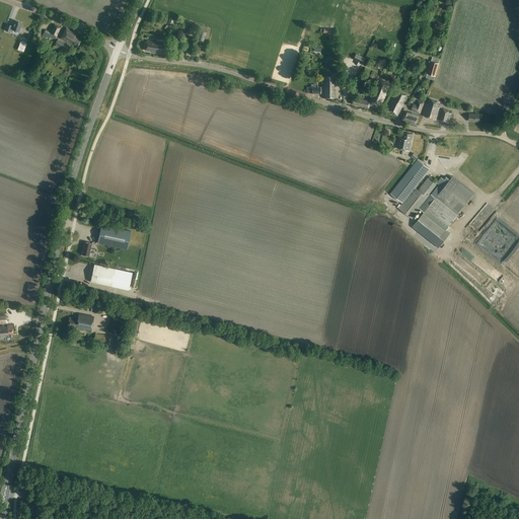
[(18,31),(22,22),(15,19),(13,25),(7,23),(5,29),(9,31),(10,28),(18,31)]
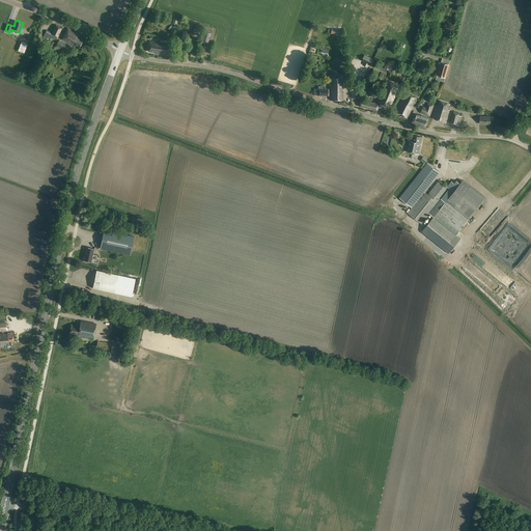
[(57,25),(51,34),(47,31),(44,35),(50,39),(51,37),(56,40),(63,28),(57,25)]
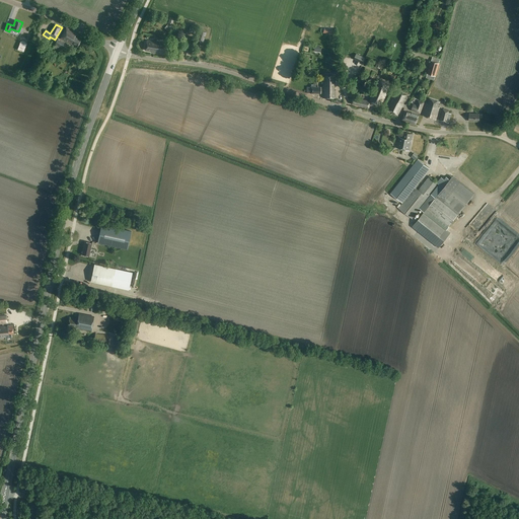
[(190,27),(189,32),(195,34),(198,26),(193,24),(192,28),(190,27)]
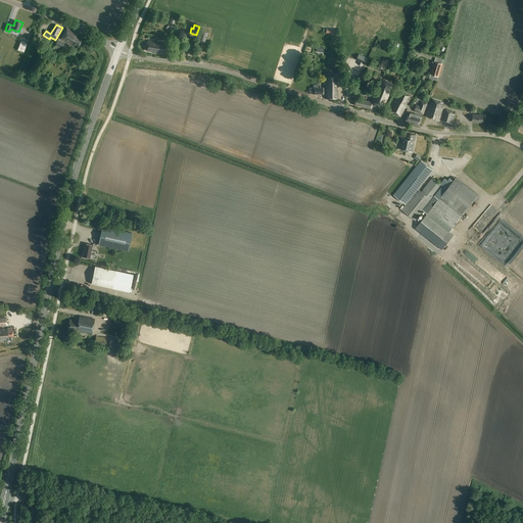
[(78,47),(81,40),(76,37),(77,34),(66,28),(60,38),(78,47)]
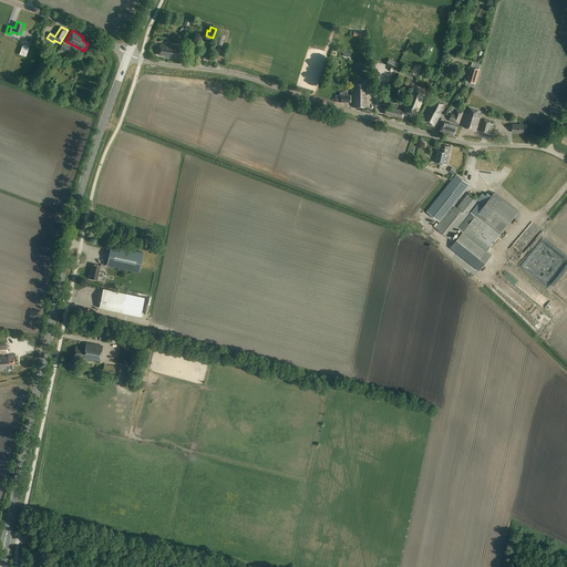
[(222,48),(226,35),(218,33),(215,45),(222,48)]
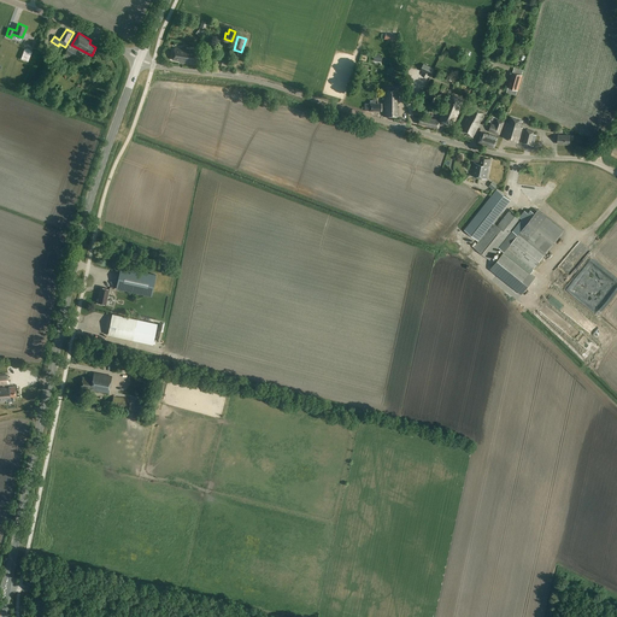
[(69,47),(66,52),(76,58),(80,53),(69,47)]
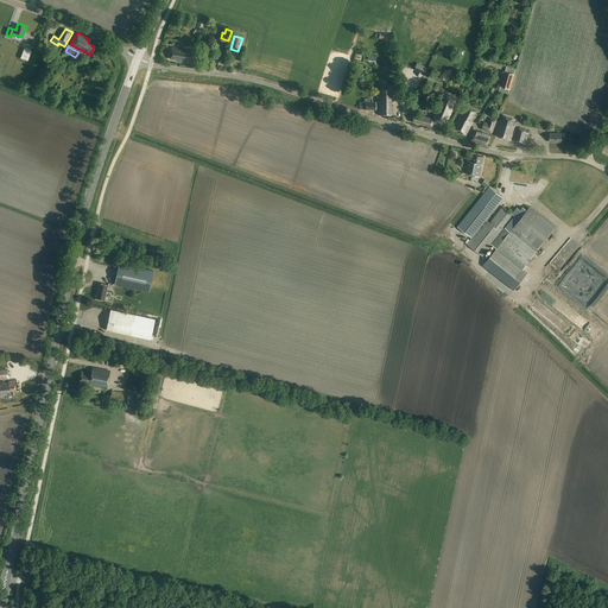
[(194,63),(195,50),(172,46),(171,58),(181,59),(181,62),(194,63)]
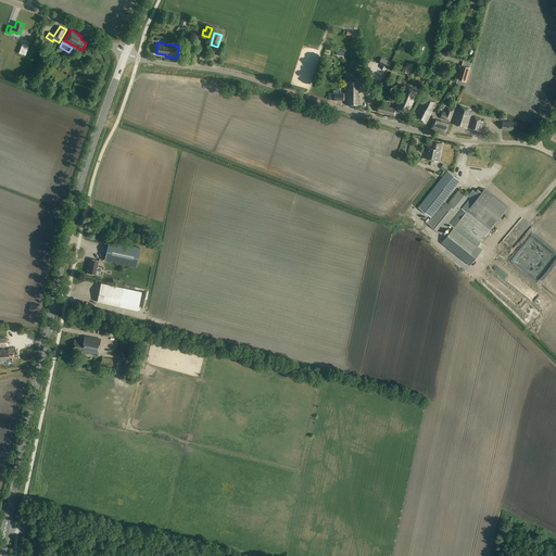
[(391,62),(381,58),(378,64),(388,68),(391,62)]
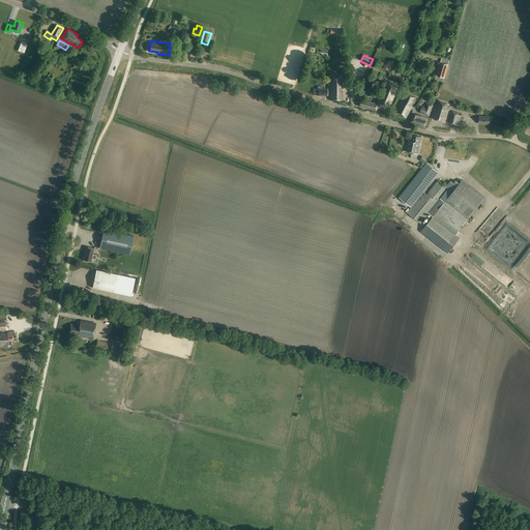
[(436,80),(444,82),(448,64),(440,62),(436,80)]
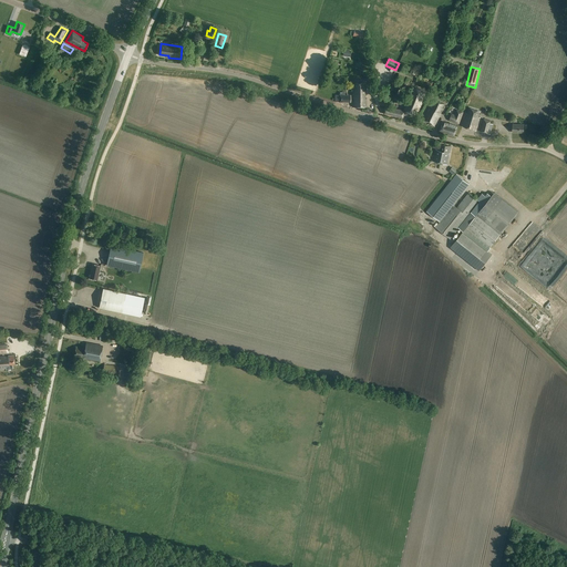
[(353,106),(367,106),(367,99),(364,99),(364,94),(367,94),(367,88),(364,88),(364,80),(354,81),(354,88),(352,88),(353,106)]
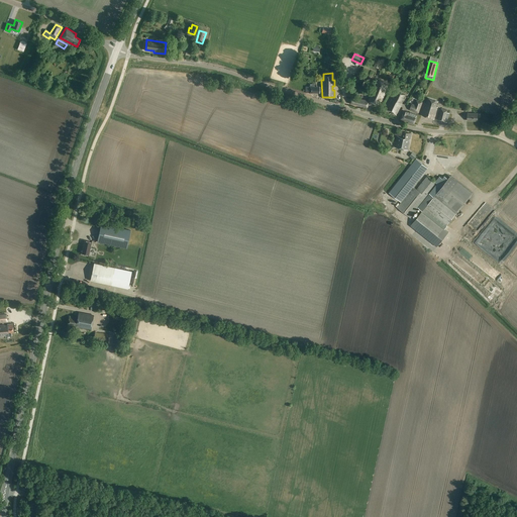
[(369,101),(370,101),(380,105),(385,95),(384,94),(388,85),(380,81),(376,90),(374,89),(369,101)]
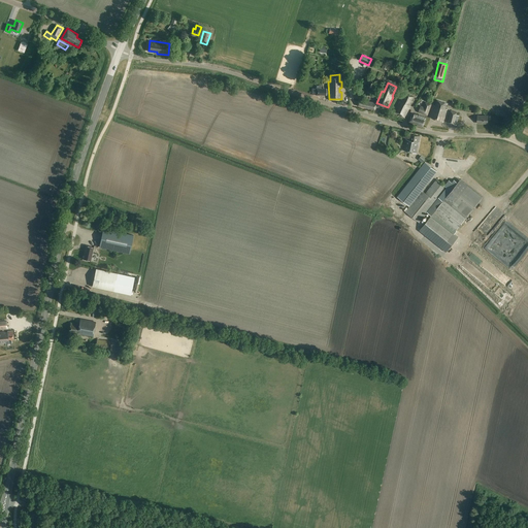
[(404,118),(415,98),(406,94),(403,99),(402,99),(401,101),(400,101),(394,112),(398,114),(398,113),(401,116),(401,117),(404,118)]
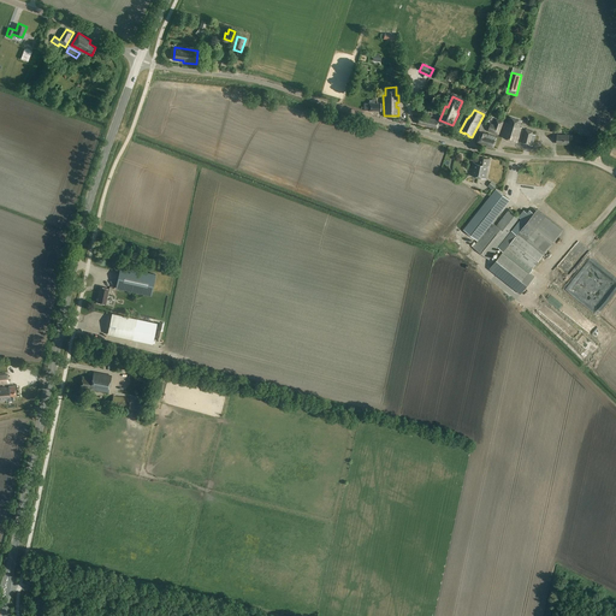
[(419,123),(439,128),(440,120),(430,118),(431,114),(419,112),(419,116),(421,116),(419,123)]
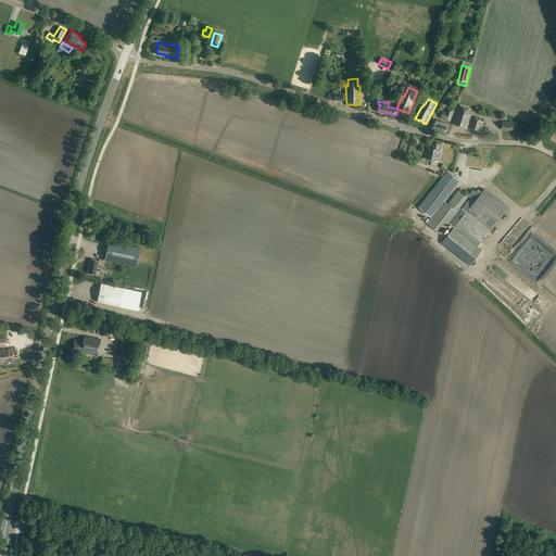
[(469,114),(471,109),(462,105),(459,112),(457,111),(454,124),(467,128),(470,115),(469,114)]
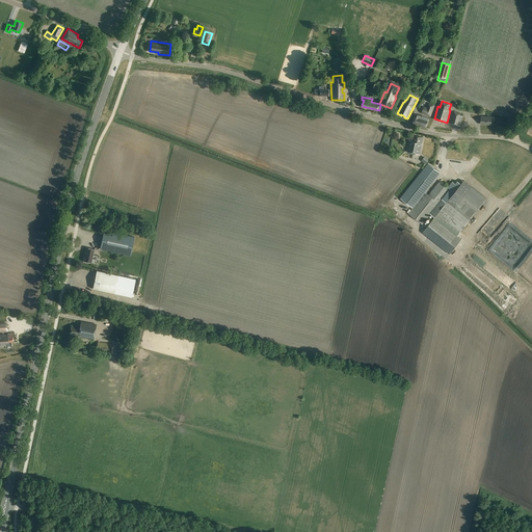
[(434,105),(428,103),(426,108),(424,107),(422,113),(430,116),(434,105)]
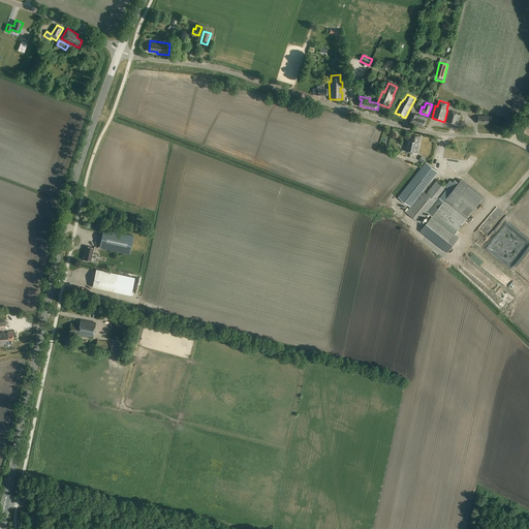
[(452,111),(447,123),(458,125),(460,116),(458,115),(458,113),(452,111)]
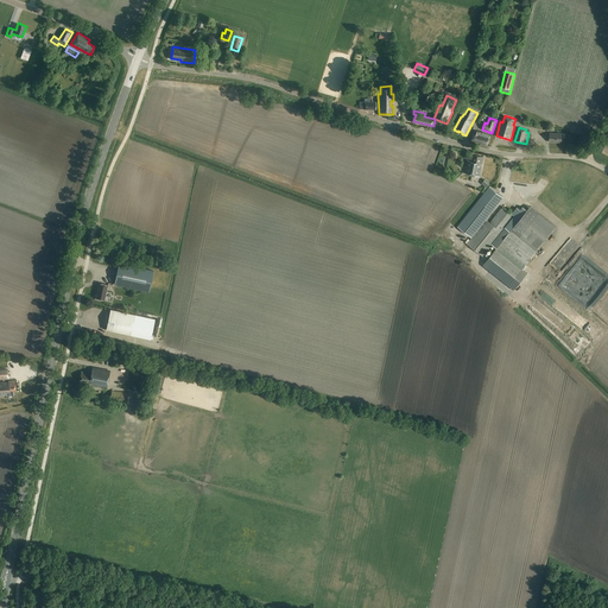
[(487,146),(489,135),(480,132),(480,134),(474,132),(472,139),(481,143),(480,144),(487,146)]
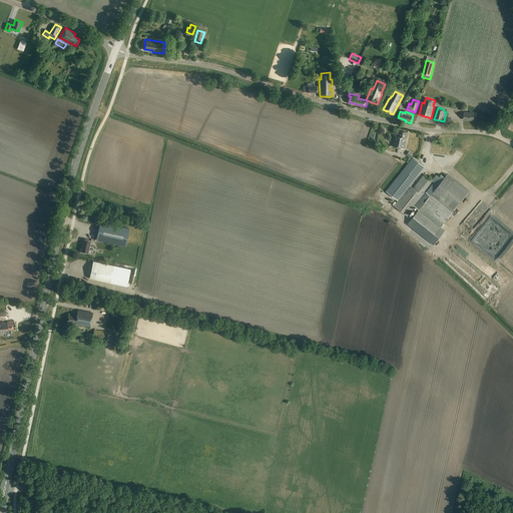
[(404,148),(408,132),(400,130),(399,136),(395,135),(392,146),(404,148)]
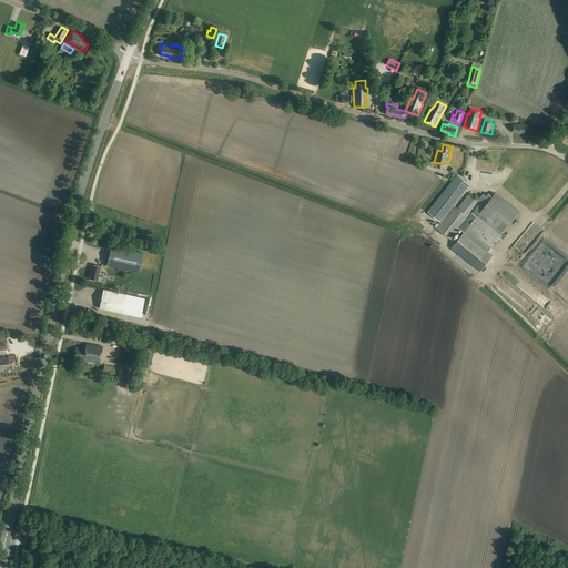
[(460,229),(473,213),(482,202),(469,193),(457,208),(454,205),(470,184),(457,174),(428,212),(440,222),(436,227),(452,240),(460,229)]
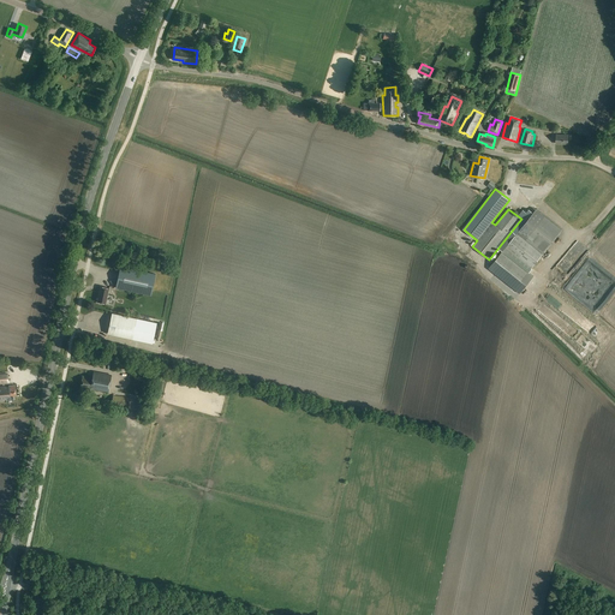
[(512,231),(499,248),(503,251),(489,269),(519,294),(533,276),(529,273),(562,230),(537,209),(517,234),(512,231)]
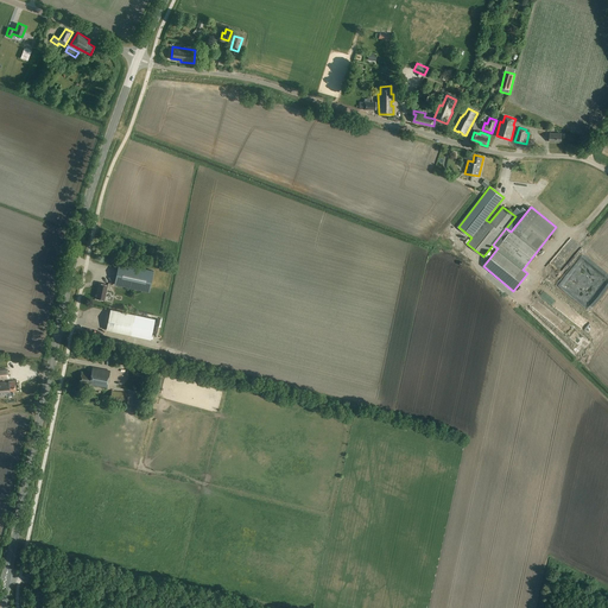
[(149,292),(153,271),(119,264),(114,284),(149,292)]
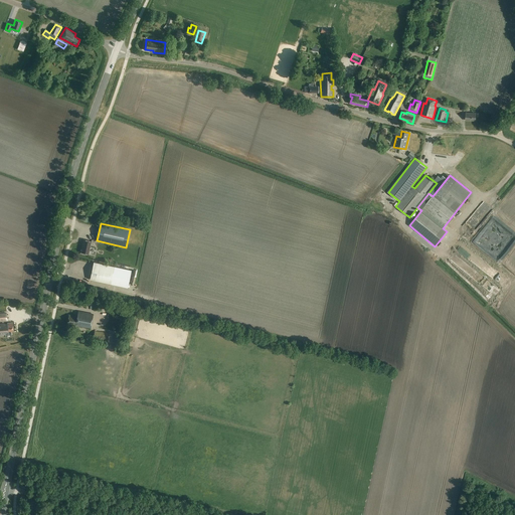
[(483,246),(491,251),(493,248),(498,248),(500,249),(501,247),(503,247),(505,245),(503,234),(496,229),(493,230),(492,226),(490,225),(487,225),(476,242),(482,247),(483,246)]
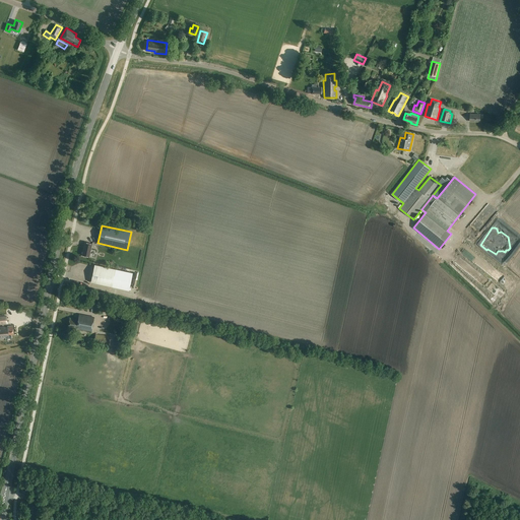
[(89,257),(91,244),(84,243),(81,256),(89,257)]
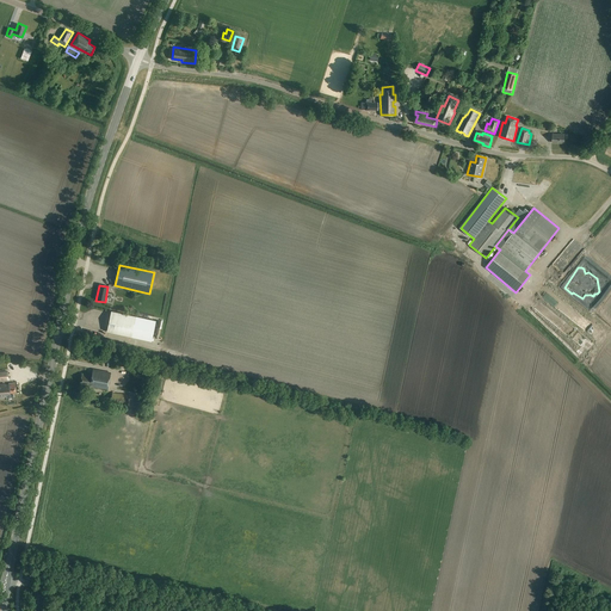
[(152,341),(156,320),(111,310),(106,332),(130,337),(152,341)]
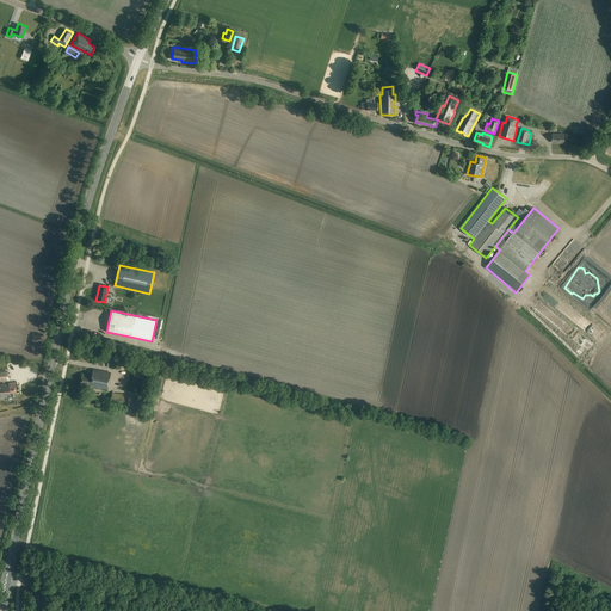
[(598,341),(602,335),(579,320),(575,326),(598,341)]
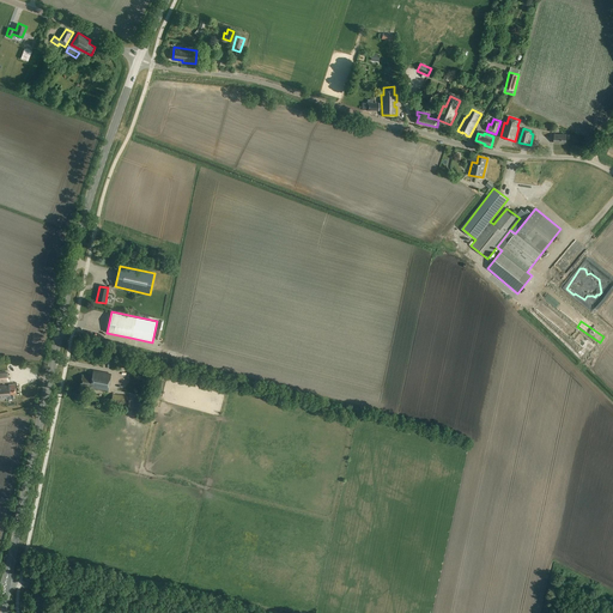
[(108,390),(110,374),(92,370),(91,377),(83,375),(80,386),(108,390)]
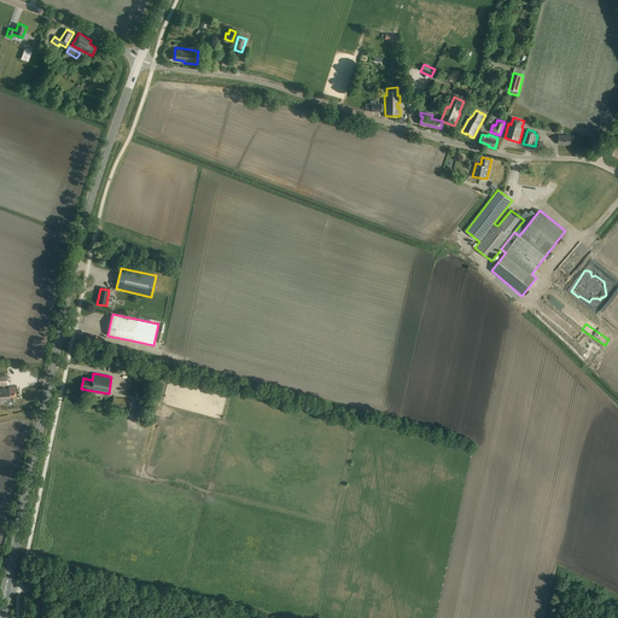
[(16,388),(0,388),(0,402),(4,402),(3,400),(6,400),(7,402),(17,401),(16,388)]
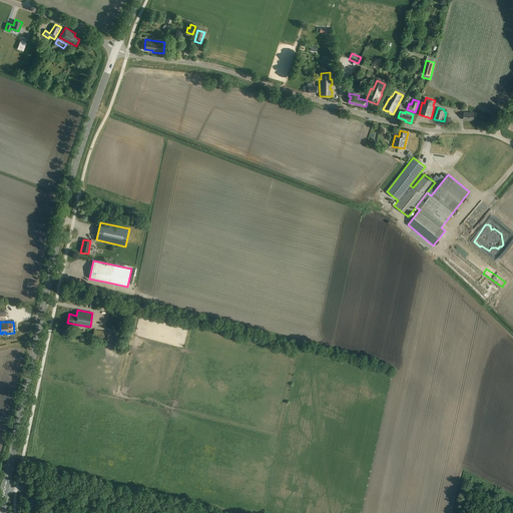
[(106,342),(108,332),(94,330),(92,340),(106,342)]
